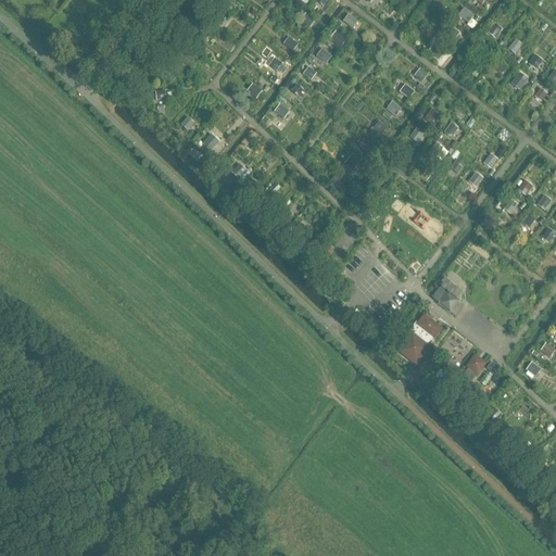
[(459,16),(468,23),(472,17),(464,11),(459,16)]
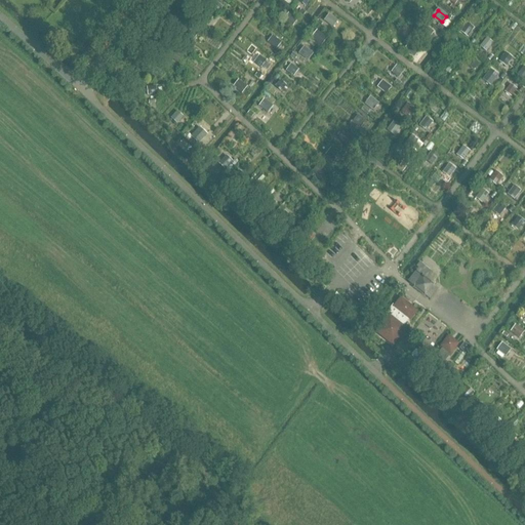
[(200,19),(205,24),(210,16),(205,13),(200,19)]
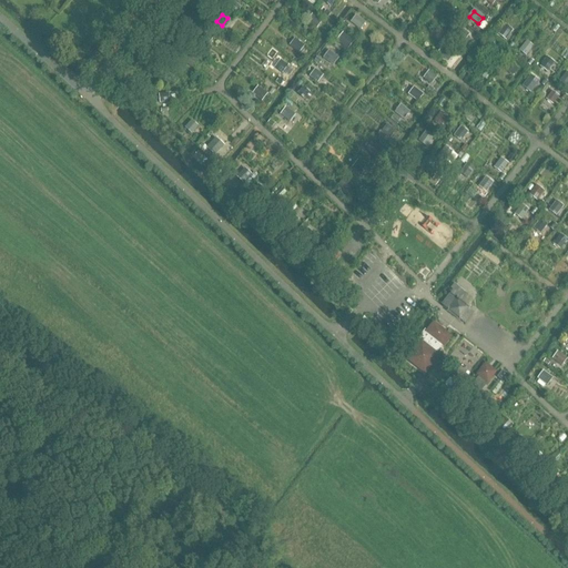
[(307,22),(316,29),(321,22),(312,16),(307,22)]
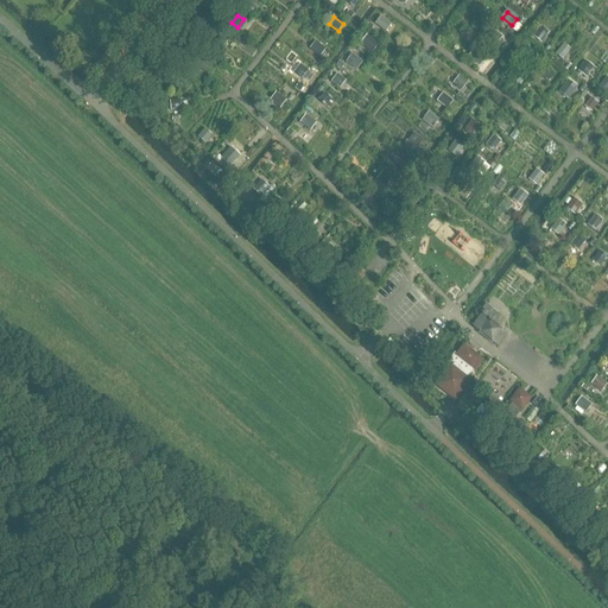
[(375,25),(385,32),(390,25),(380,18),(375,25)]
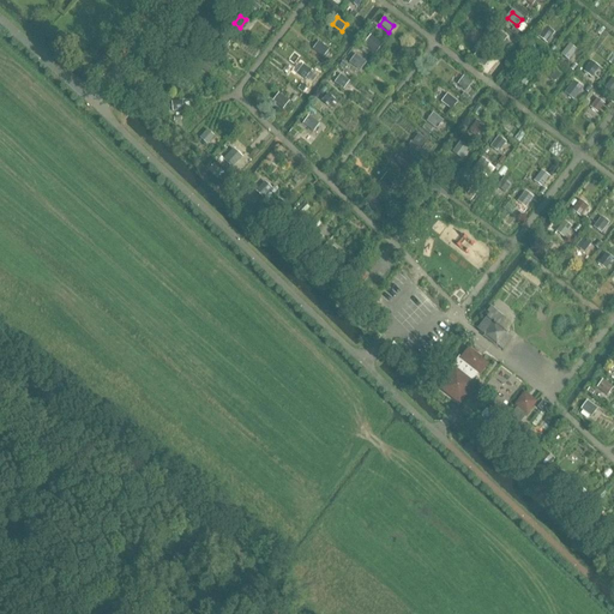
[(547,29),(540,38),(546,43),(553,34),(547,29)]
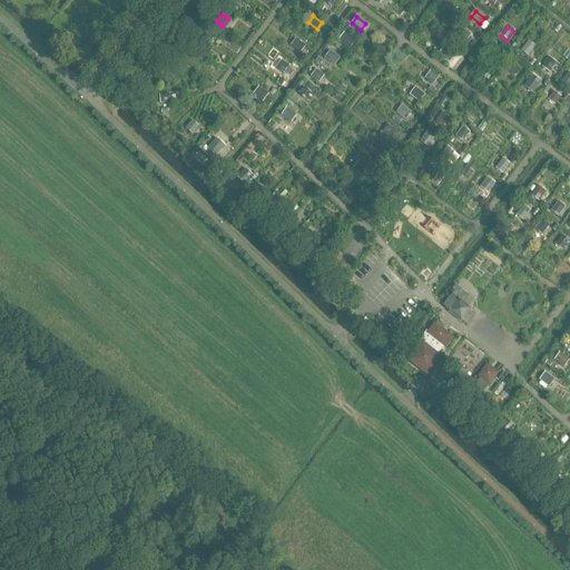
[(457,36),(465,42),(470,36),(461,29),(457,36)]
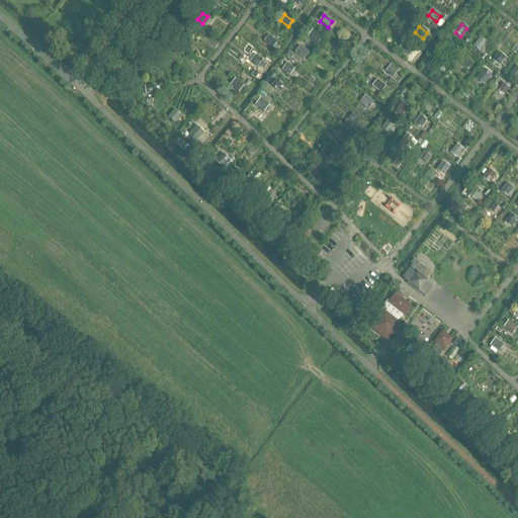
[(188,31),(184,36),(189,40),(193,35),(188,31)]
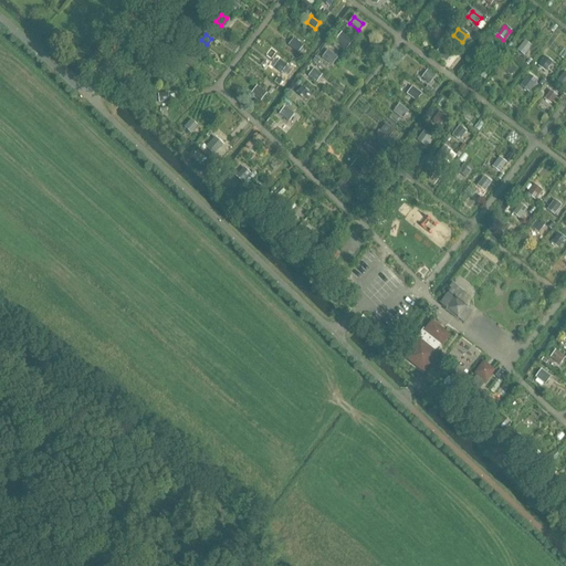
[(335,42),(343,48),(347,41),(341,35),(335,42)]
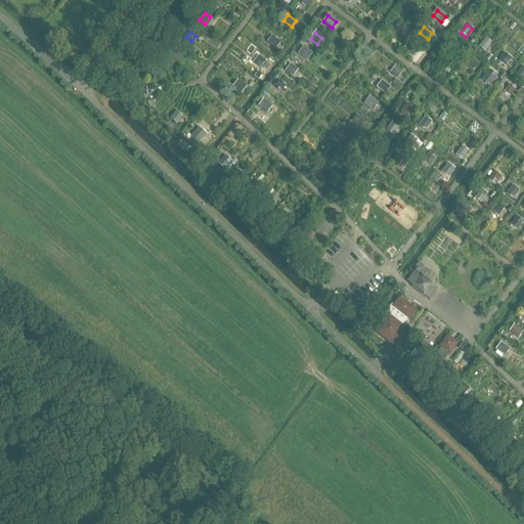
[(267,43),(275,49),(279,43),(271,37),(267,43)]
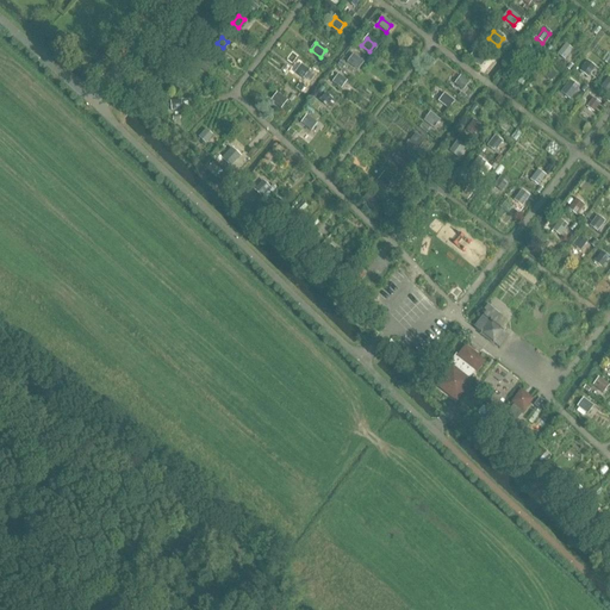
[(558,55),(565,60),(572,51),(565,45),(558,55)]
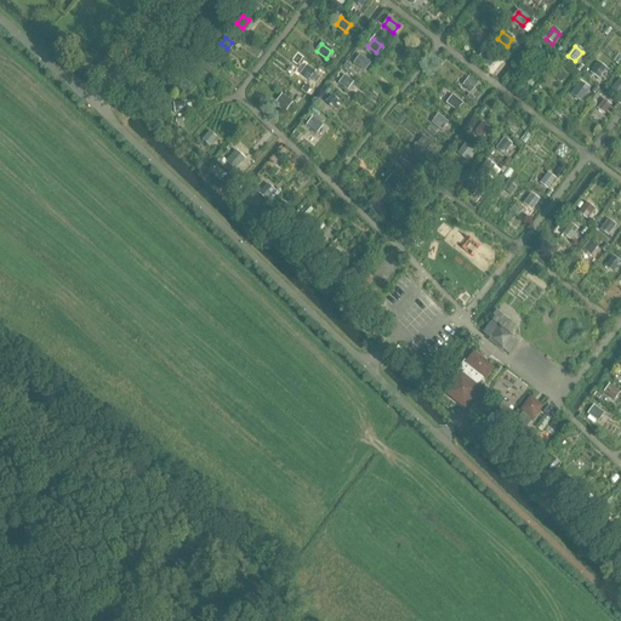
[(543,56),(536,50),(531,56),(540,62),(543,56)]
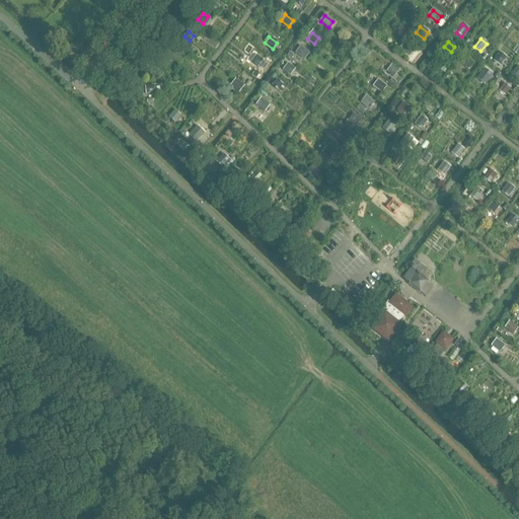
[(405,51),(411,55),(415,50),(410,46),(405,51)]
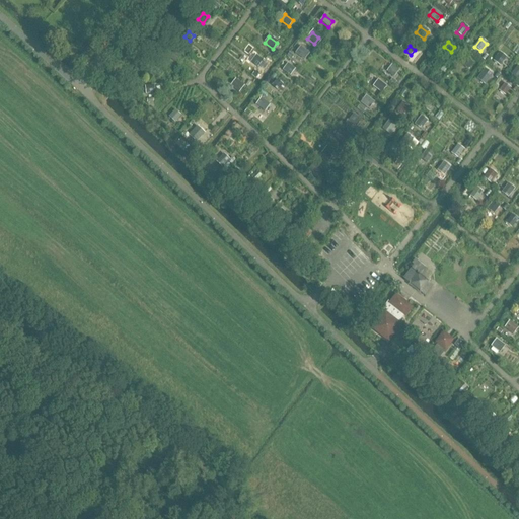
[(296,54),(303,59),(307,53),(300,48),(296,54)]
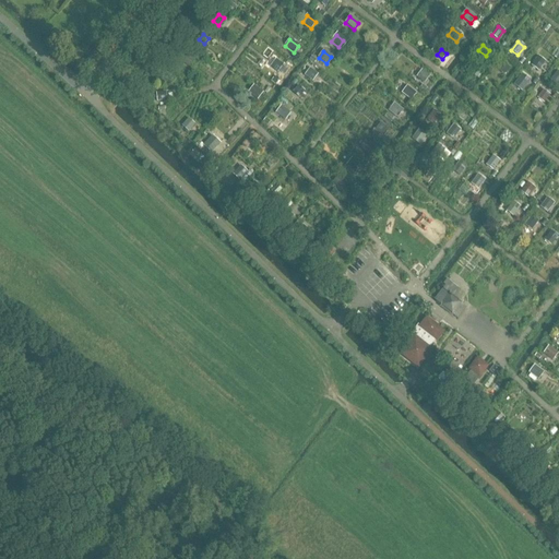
[(182,61),(189,67),(193,61),(187,56),(182,61)]
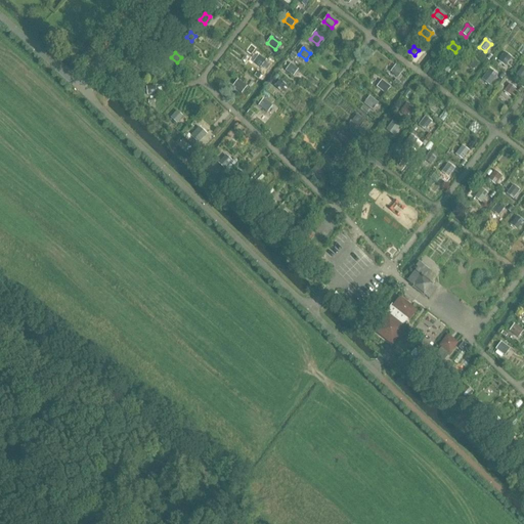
[(498,62),(505,67),(511,58),(505,54),(498,62)]
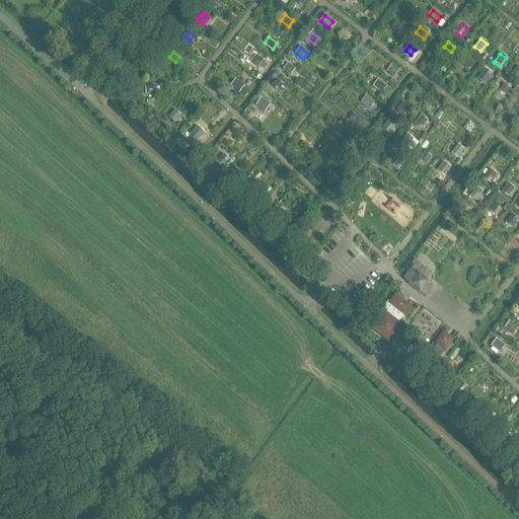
[(257,58),(252,64),(257,68),(263,61),(257,58)]
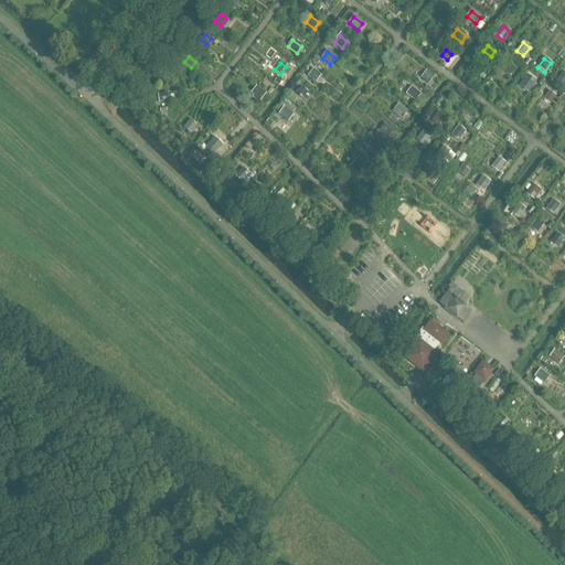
[(514,68),(508,63),(504,67),(511,74),(514,68)]
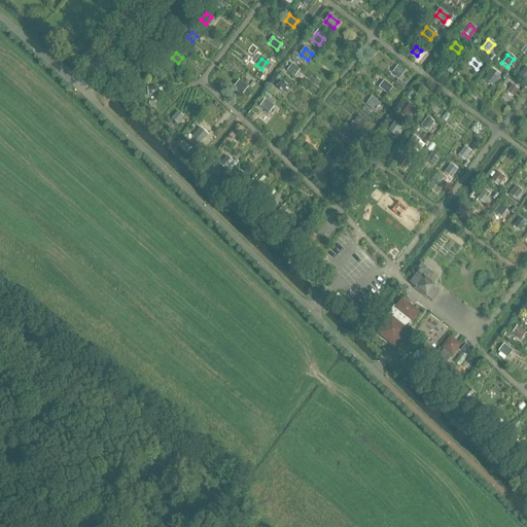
[(292,66),(287,71),(294,76),(299,71),(292,66)]
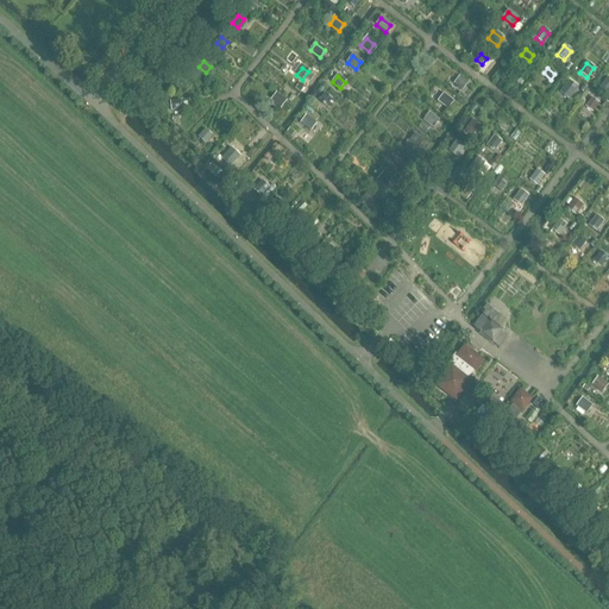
[(454,85),(462,90),(468,83),(459,77),(454,85)]
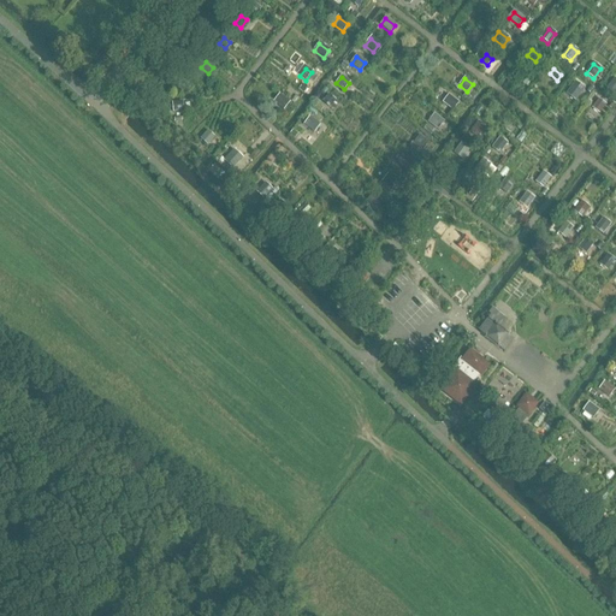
[(567,94),(575,101),(584,89),(575,83),(567,94)]
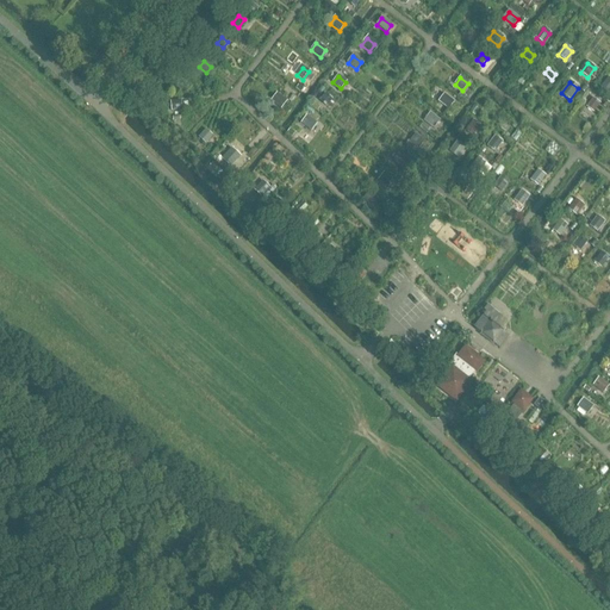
[(272,101),(281,109),(286,103),(277,94),(272,101)]
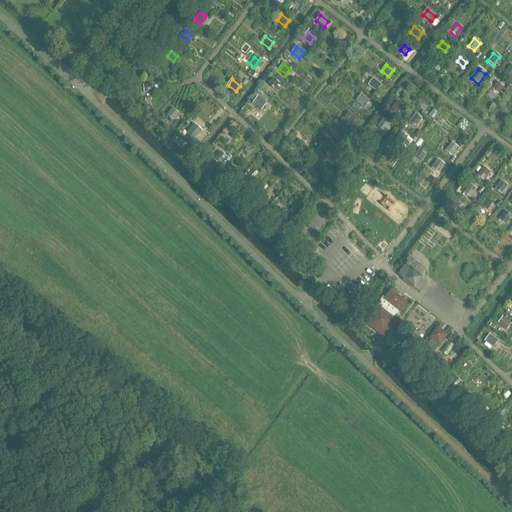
[(273,80),(268,85),(273,89),(278,84),(273,80)]
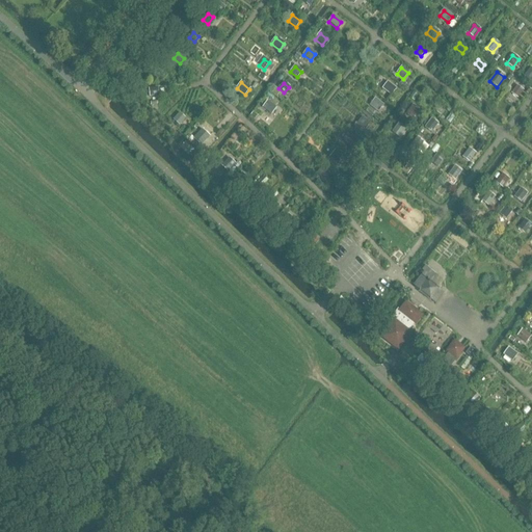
[(382,88),(391,95),(396,89),(388,83),(382,88)]
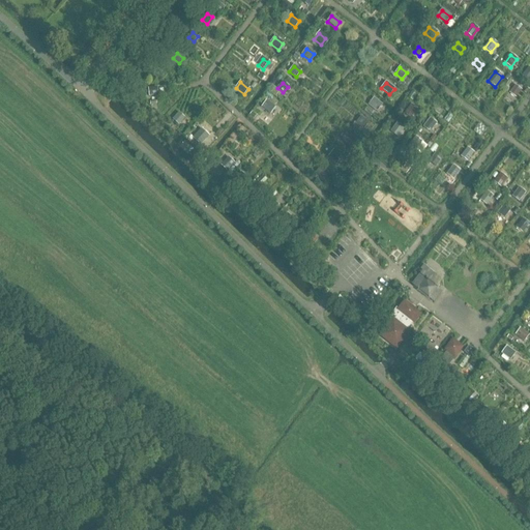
[(514,86),(509,93),(516,97),(521,91),(514,86)]
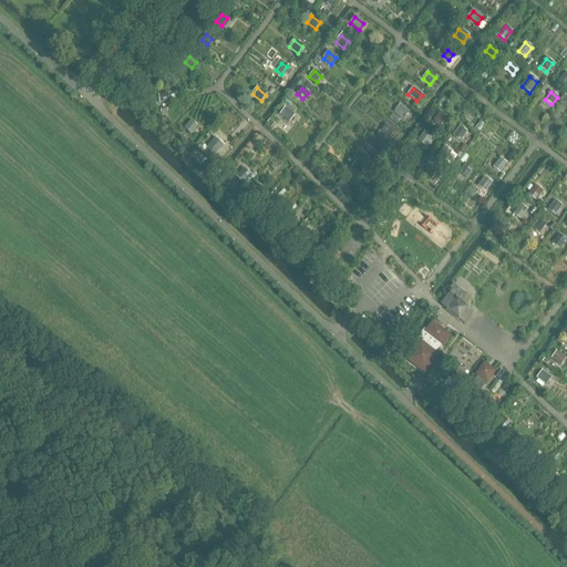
[(394,113),(403,120),(408,113),(399,106),(394,113)]
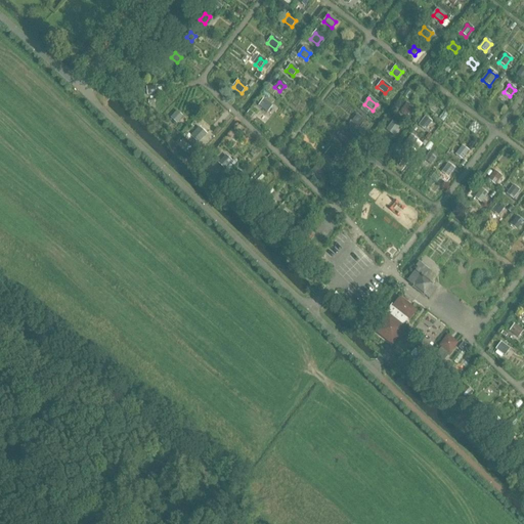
[(259,106),(267,113),(271,107),(263,101),(259,106)]
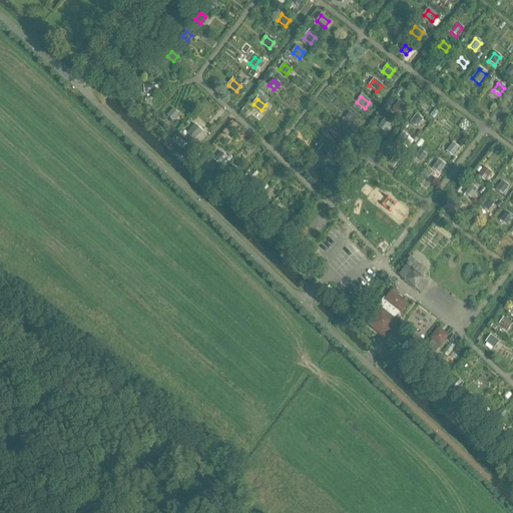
[(398,102),(392,110),(398,114),(403,106),(398,102)]
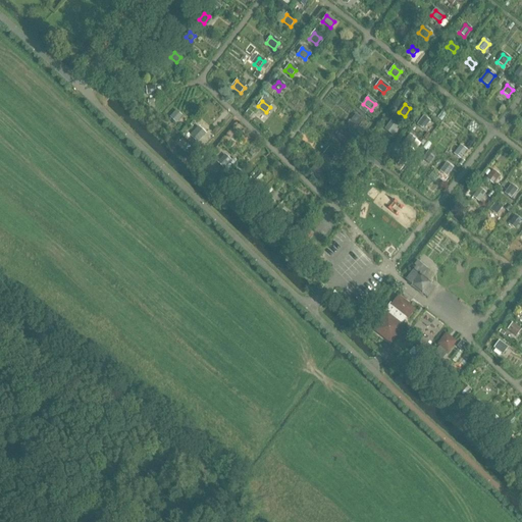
[(170,118),(175,123),(181,117),(175,112),(170,118)]
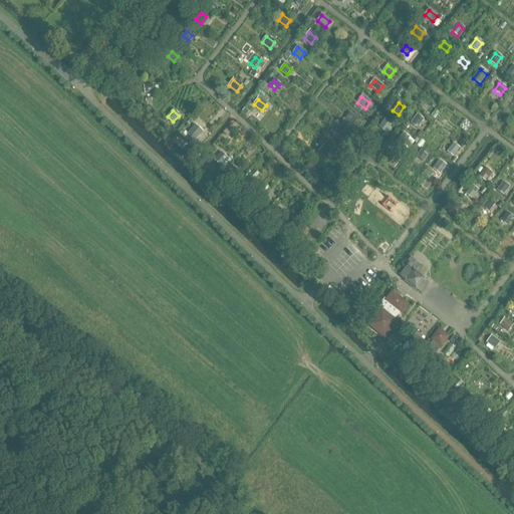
[(346,119),(352,124),(357,119),(350,114),(346,119)]
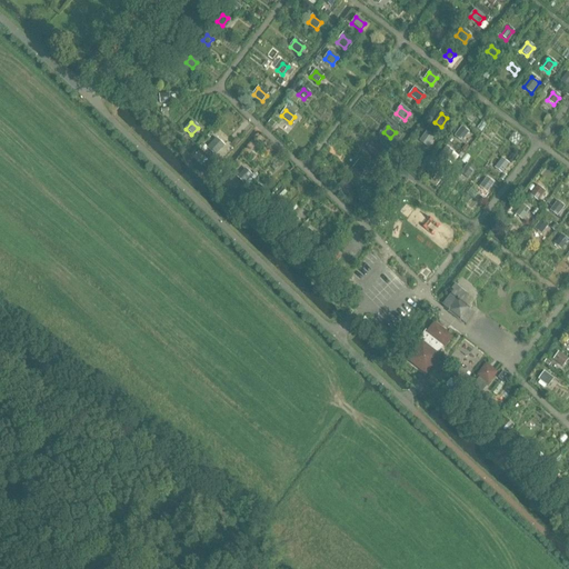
[(461,128),(455,137),(461,141),(468,132),(461,128)]
